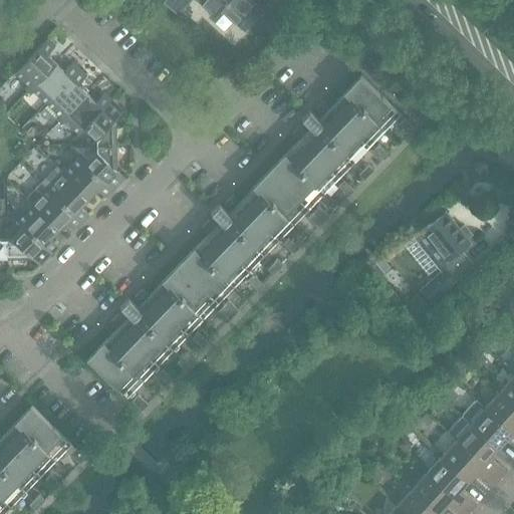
[(161,0),(178,15),(191,0),(161,0)]
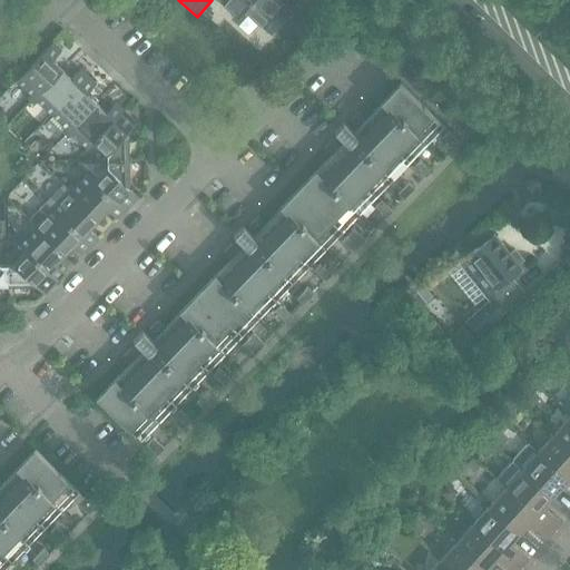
[(269,33),(291,11),(278,0),(220,0),(219,1),(236,16),(242,9),(269,33)]
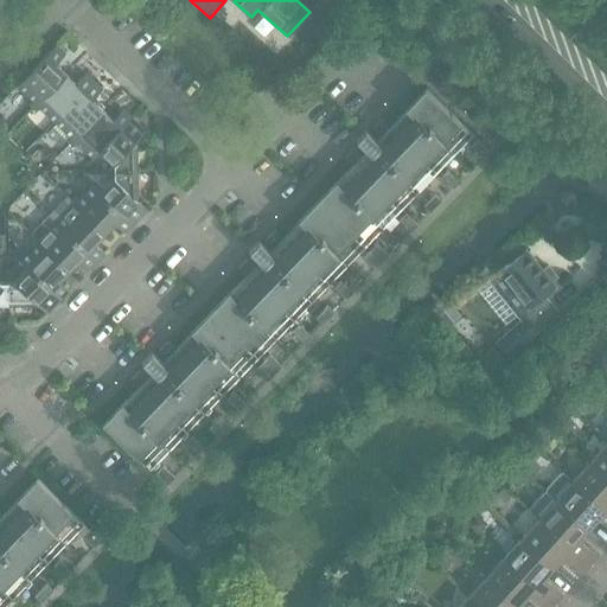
[(36,107),(69,74),(58,64),(68,53),(58,45),(20,85),(36,100),(32,103),(36,107)]
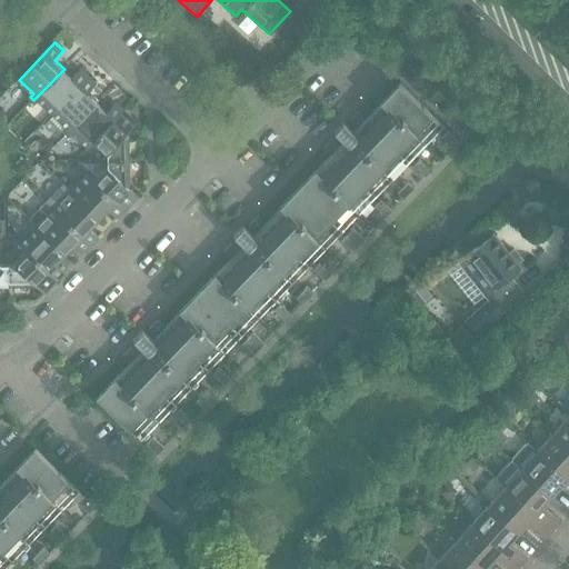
[(55,115),(90,77),(82,68),(73,77),(65,69),(33,100),(37,105),(40,101),(55,115)]
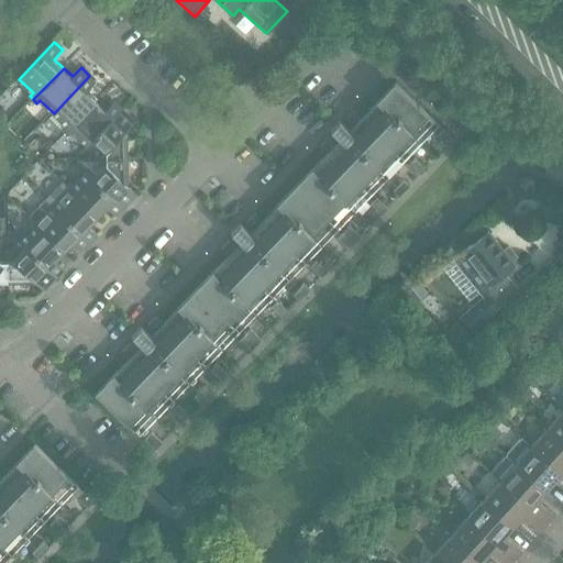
[(67,133),(98,101),(88,92),(97,83),(89,76),(54,113),(67,125),(63,130),(67,133)]
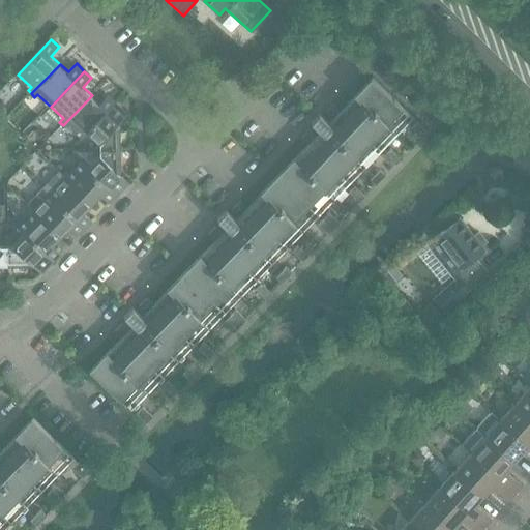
[(308,144),(295,159),(278,176),(319,215),(335,199),(412,118),(372,79),(341,112),(334,105),(333,105),(326,112),(333,119),(329,123),(322,117),(319,114),(311,123),(321,133),(317,137),(308,129),(302,137),(301,138),(308,144)]
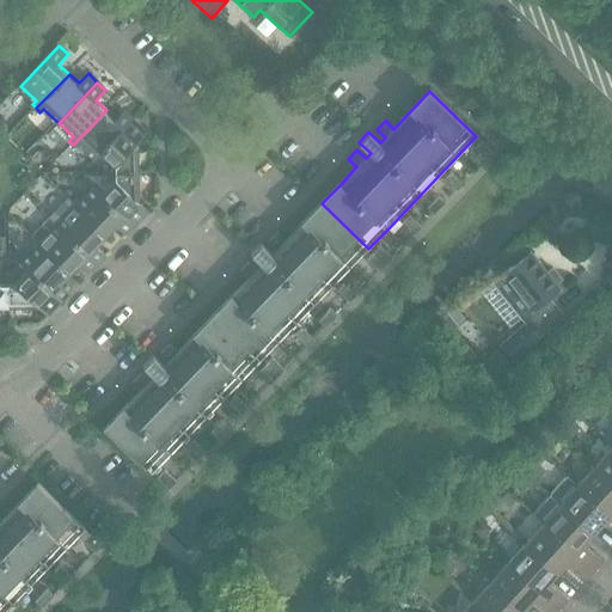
[(103,151),(134,117),(126,110),(116,120),(106,110),(73,145),(77,148),(80,145),(97,160),(104,153),(103,151)]
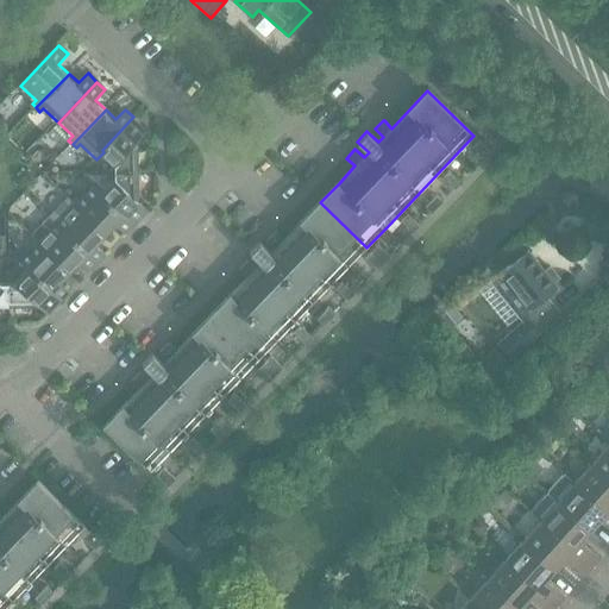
[(117,171),(140,170),(139,142),(149,132),(133,117),(102,150),(104,152),(117,164),(117,168),(112,168),(112,174),(117,174),(117,171)]
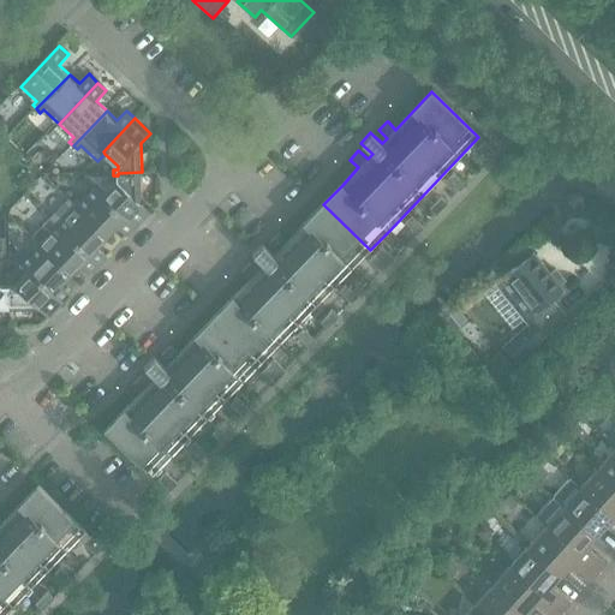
[(476,149),(488,161),(495,154),(483,142),(476,149)]
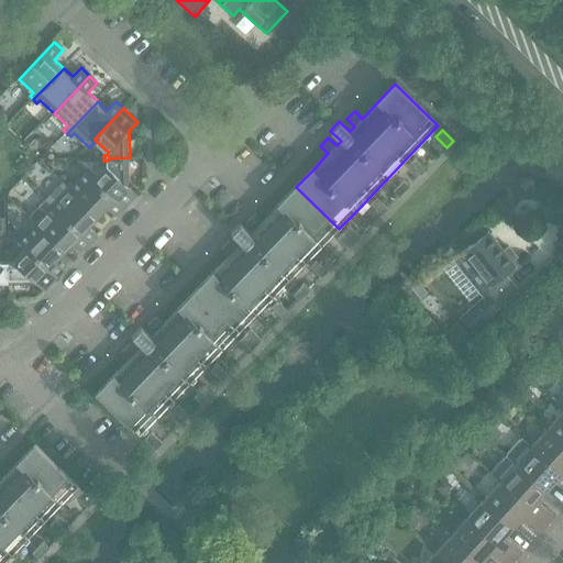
[(125,209),(127,208),(140,194),(130,185),(130,157),(108,158),(108,161),(108,165),(97,177),(96,179),(125,209)]
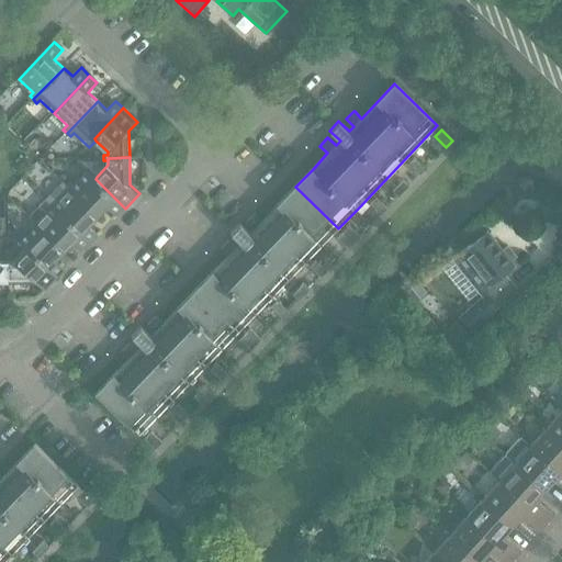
[(417,176),(418,176),(424,170),(413,160),(407,166),(417,176)]
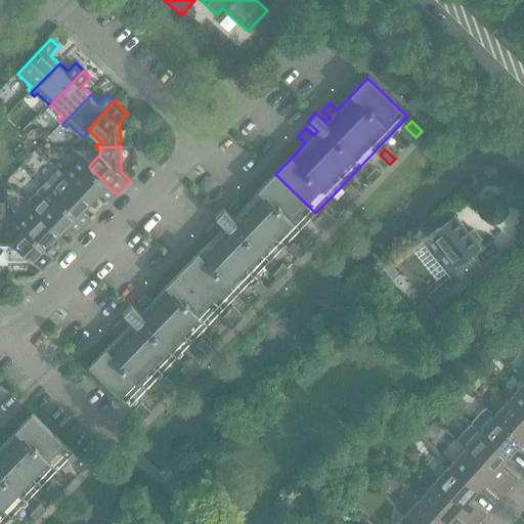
[(89,167),(90,165),(84,159),(71,172),(67,169),(63,173),(93,202),(101,192),(111,201),(117,194),(89,167)]
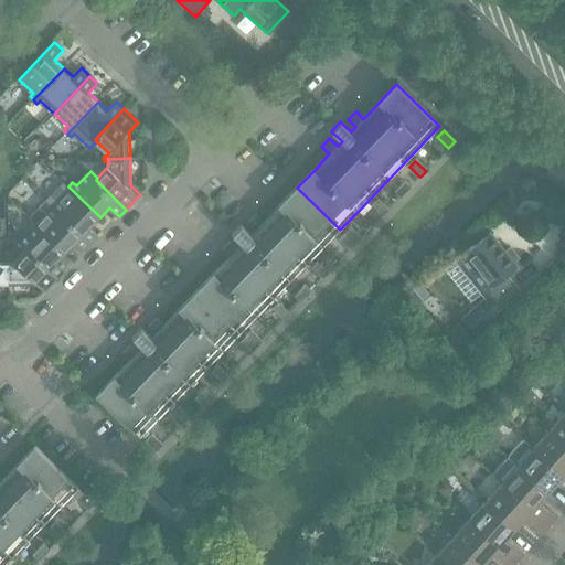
[(100,217),(68,187),(63,181),(45,200),(54,209),(55,208),(93,244),(100,236),(91,226),(100,217)]
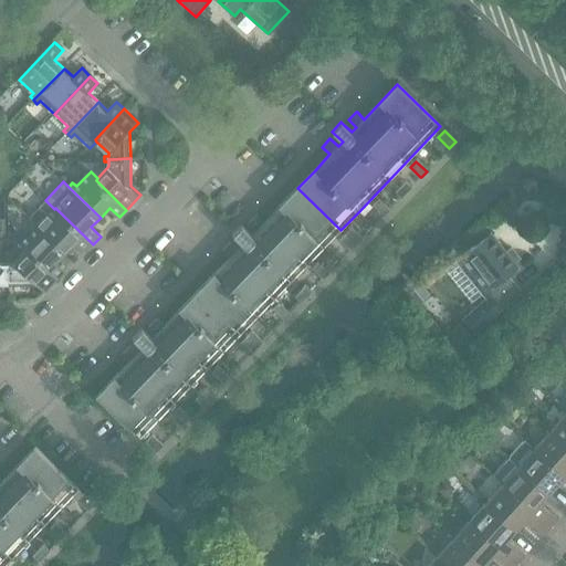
[(405,182),(395,194),(400,198),(411,188),(405,182)]
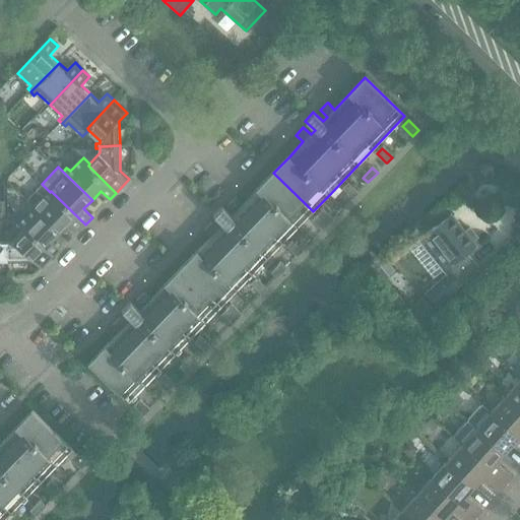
[(237,290),(313,211),(273,173),(243,204),(236,198),(229,205),(236,212),(232,216),(221,207),(213,216),(222,225),(219,230),(211,222),(204,231),(211,237),(196,253),(181,268),(220,307),(237,290)]
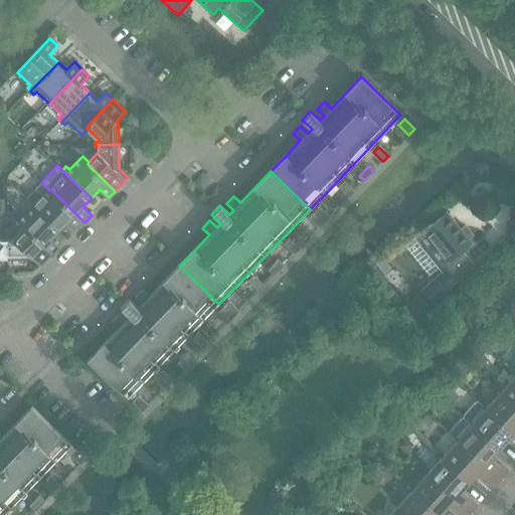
[(348,197),(349,197),(354,192),(353,192),(344,182),(338,187),(348,197)]
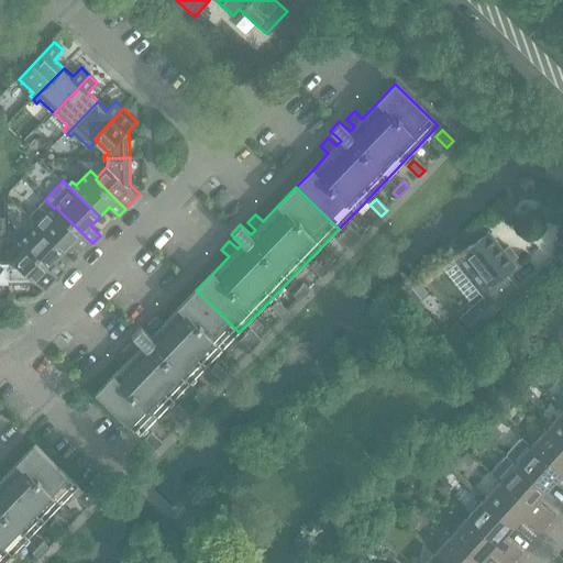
[(86,251),(92,243),(55,207),(54,208),(43,219),(39,216),(35,219),(67,251),(76,241),(86,251)]
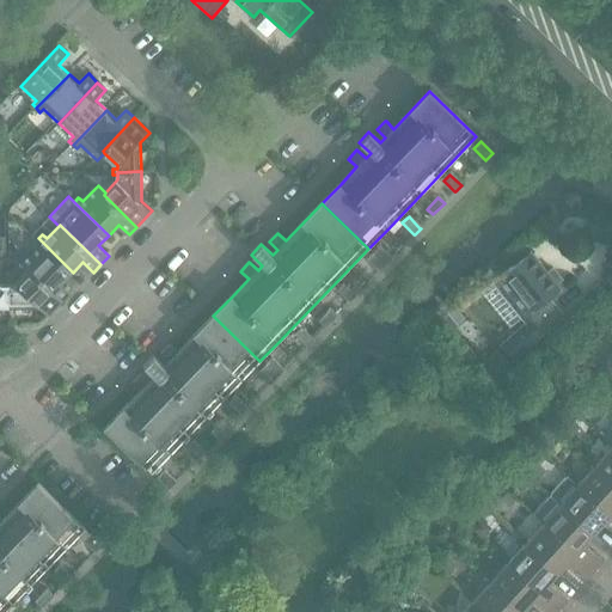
[(63,282),(73,273),(38,238),(35,242),(40,246),(24,263),(30,269),(31,269),(65,301),(73,293),(63,282)]
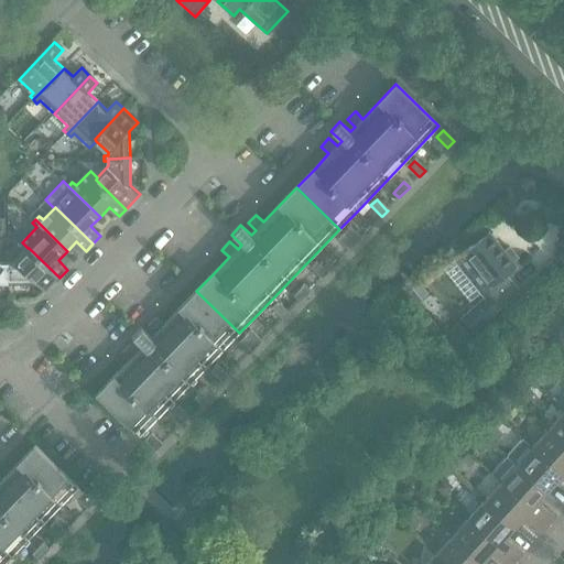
[(355,243),(360,238),(349,227),(344,232),(355,243)]
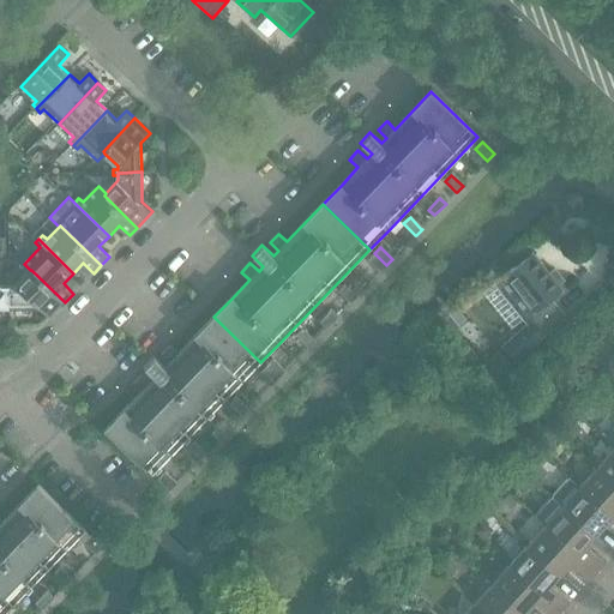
[(379,272),(386,265),(374,253),(367,262),(379,272)]
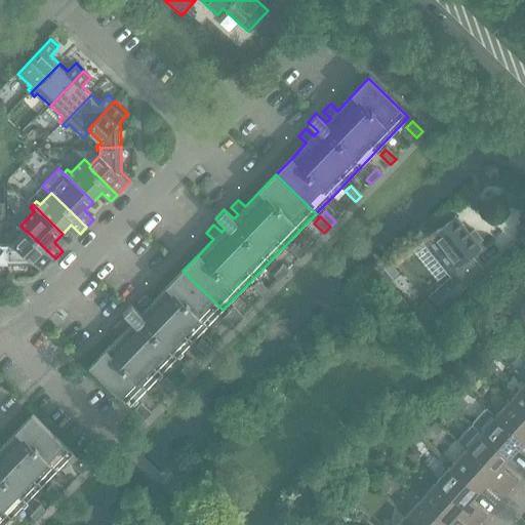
[(474,229),(468,234),(455,217),(413,251),(437,280),(447,272),(452,278),(431,297),(443,310),(467,287),(459,280),(478,265),(471,254),(481,246),(478,242),(482,239),(474,229)]
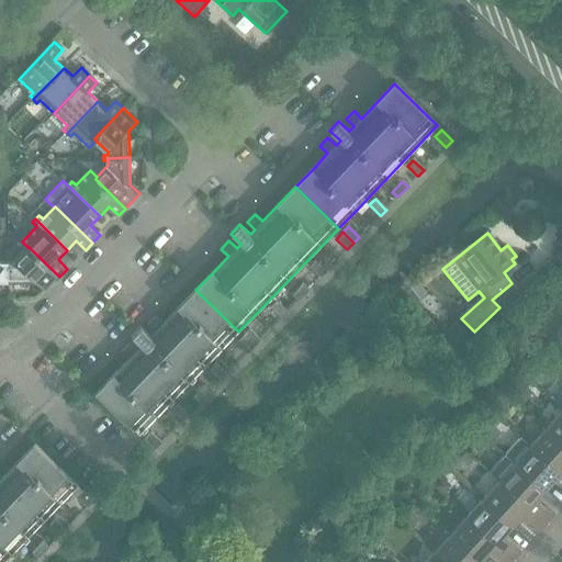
[(46,291),(59,277),(29,247),(27,247),(14,260),(12,260),(9,261),(9,282),(36,281),(46,291)]
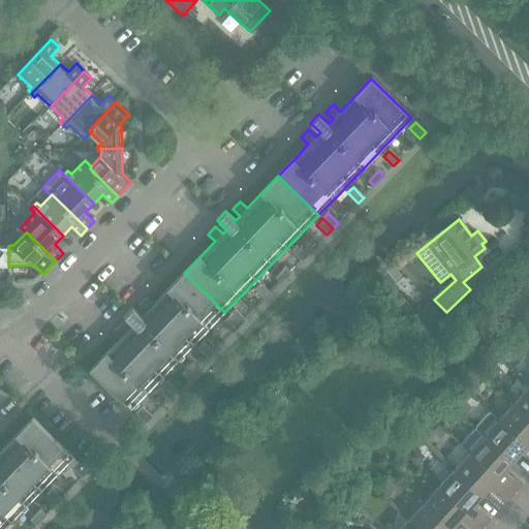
[(2,246),(0,243),(0,266),(8,266),(8,246),(11,245),(11,241),(6,241),(7,246),(2,246)]
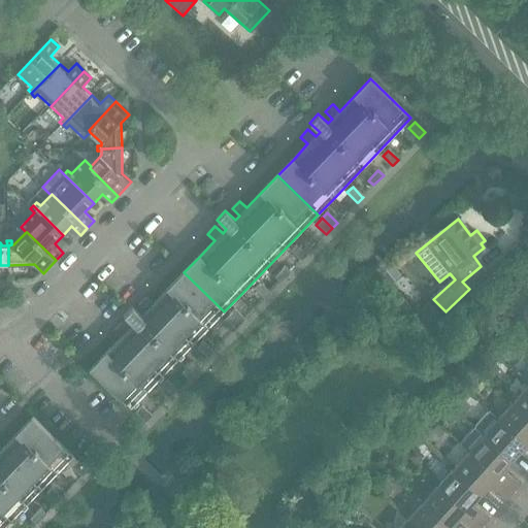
[(301,261),(304,257),(306,255),(296,245),(291,251),(301,261)]
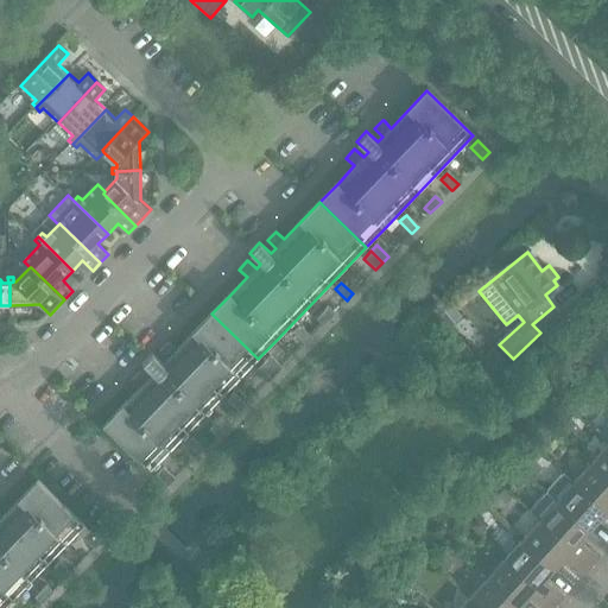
[(328,308),(317,320),(323,325),(334,314),(328,308)]
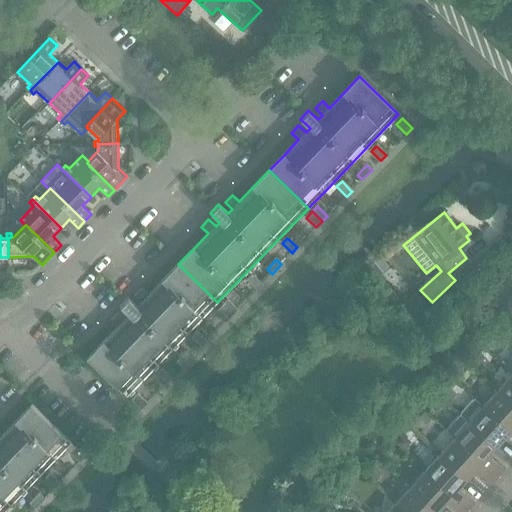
[(127,396),(217,302),(178,264),(149,295),(142,288),(141,289),(134,296),(141,303),(137,307),(128,298),(119,306),(122,309),(129,316),(125,319),(118,313),(111,320),(118,327),(87,358),(127,396)]
